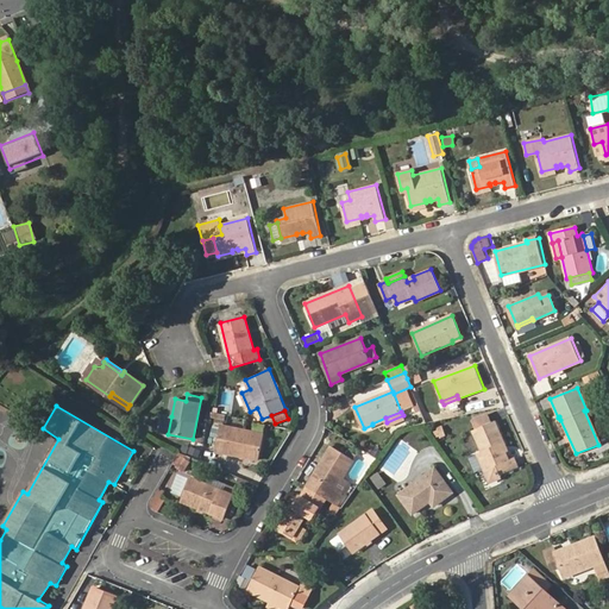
[(168,434),(171,416),(162,414),(158,433),(168,434)]
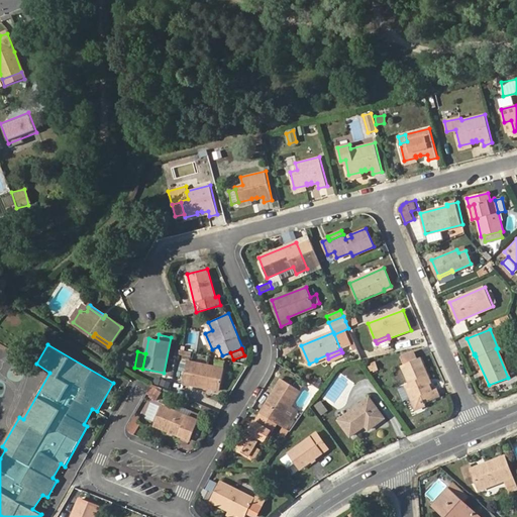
[(426,378),(429,377),(420,356),(403,365),(410,383),(406,385),(415,405),(422,402),(423,404),(424,404),(439,397),(436,389),(432,391),(429,383),(426,378)]
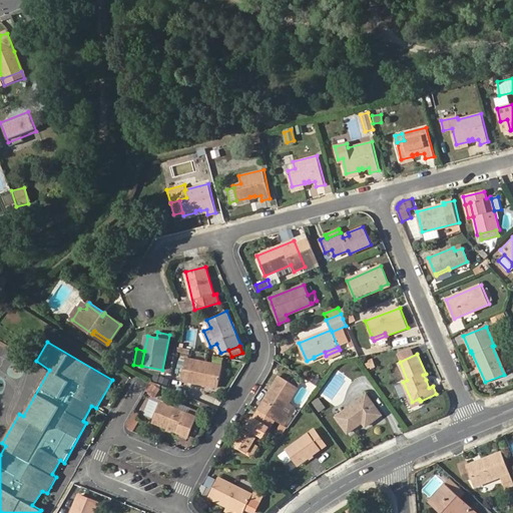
[(185,360),(182,379),(182,380),(218,388),(222,366),(186,358),(185,360)]
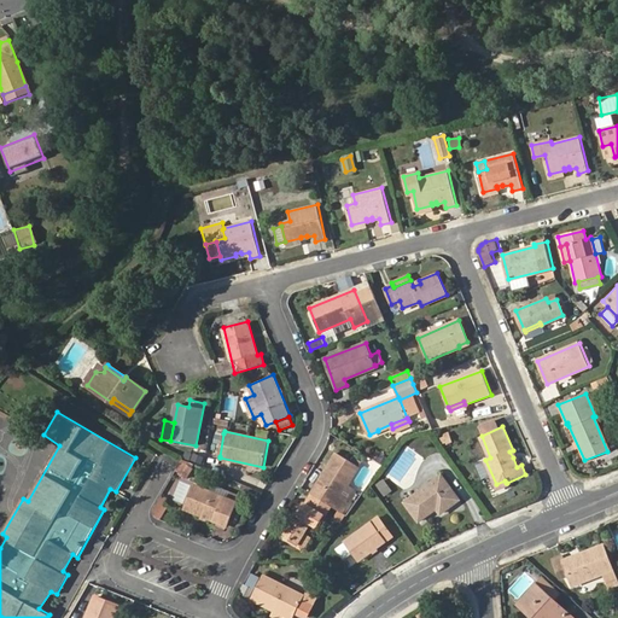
[(213,454),(220,456),(223,433),(216,432),(213,454)]
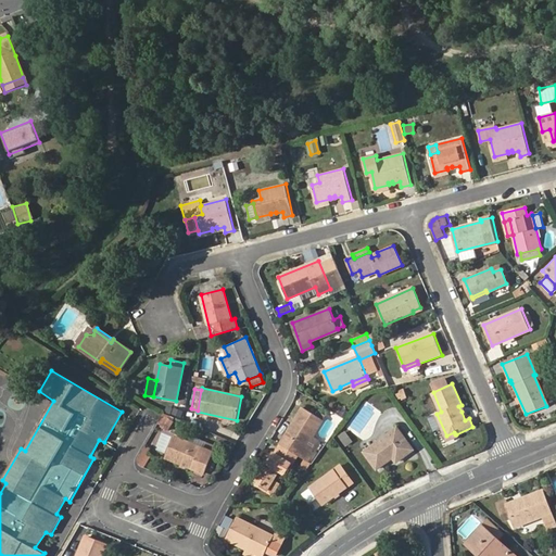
[(394,399),(403,400),(405,391),(396,389),(394,399)]
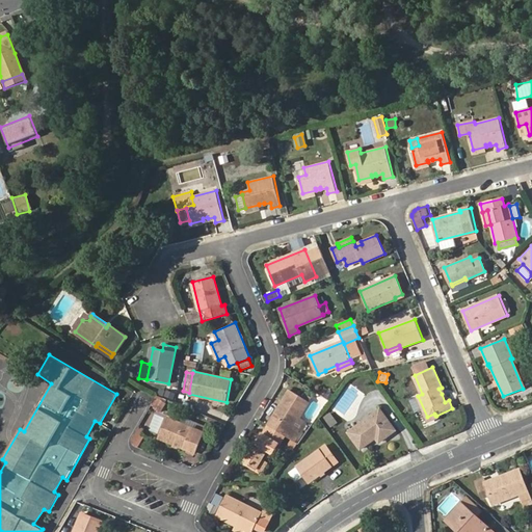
[(298,433),(297,432),(291,428),(292,427),(293,428),(299,418),(309,402),(302,398),(290,390),(273,417),(275,417),(270,425),(270,426),(286,435),(294,441),(298,433)]
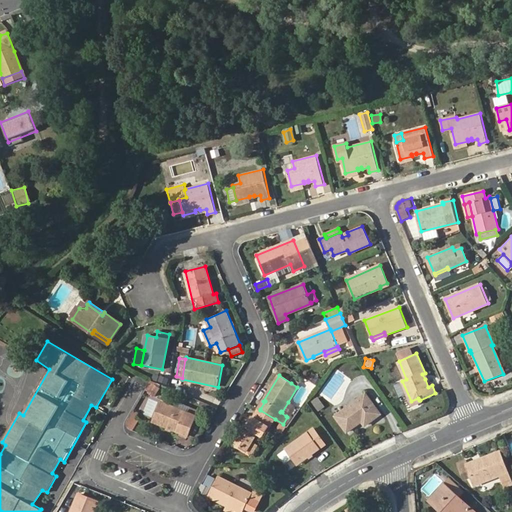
[(150,381),(145,390),(147,391),(147,392),(155,396),(160,387),(150,381)]
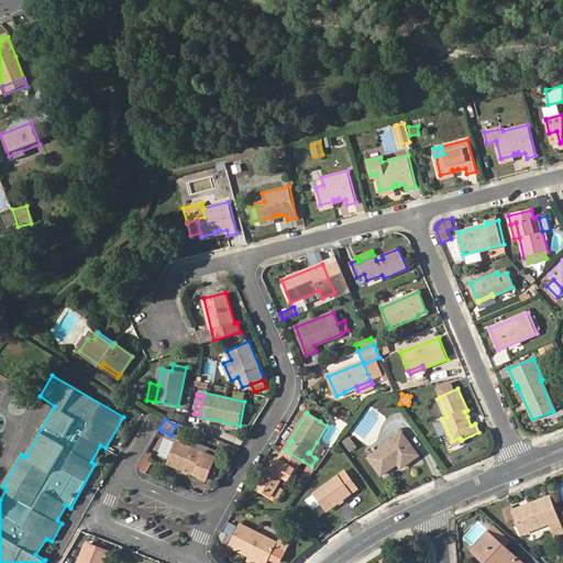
[(404,433),(370,459),(382,475),(398,463),(401,468),(419,455),(404,433)]
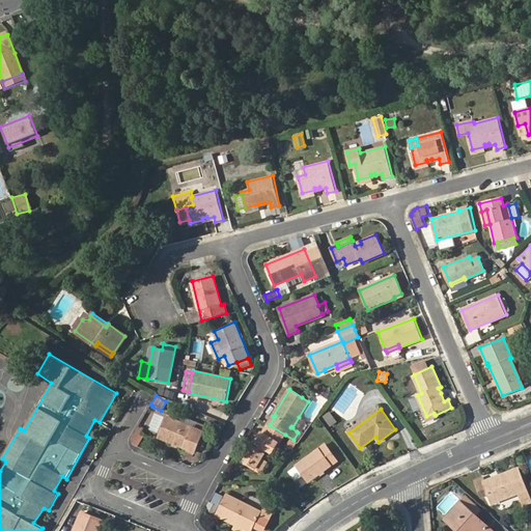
[(221,421),(208,416),(206,420),(220,425),(221,421)]
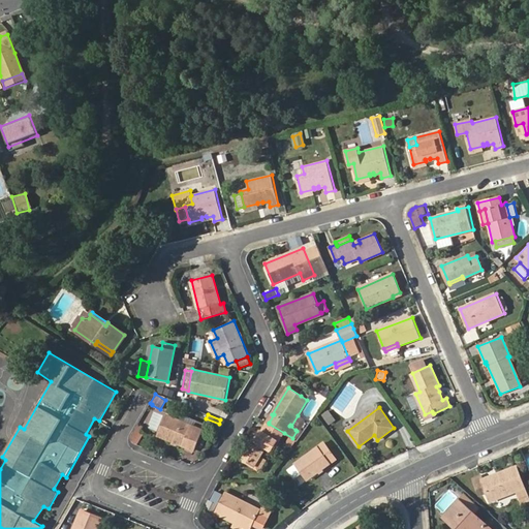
[(197,427),(183,421),(168,415),(160,435),(197,449),(205,430),(197,427)]
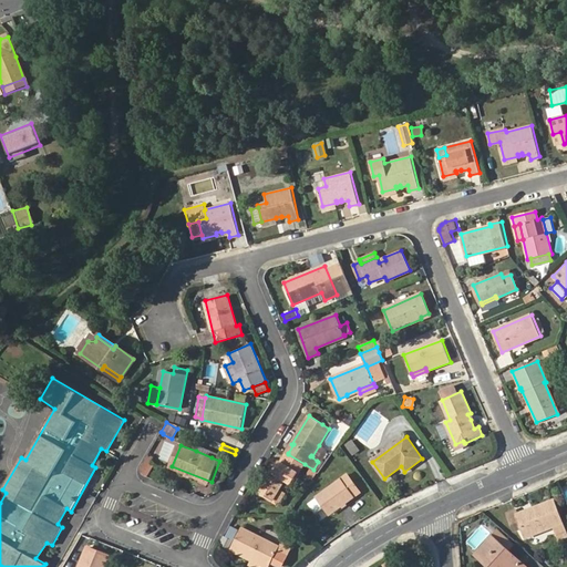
[(317,461),(325,449),(319,445),(312,456),(311,455),(310,456),(317,461)]
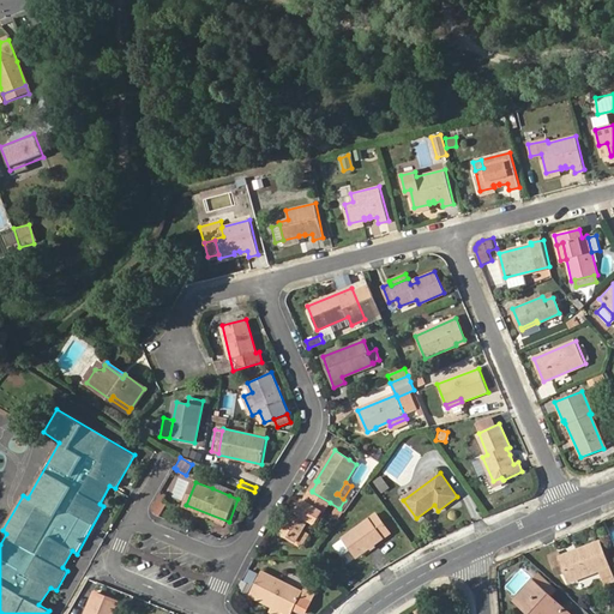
[(215,486),(212,488),(229,495),(230,492),(215,486)]
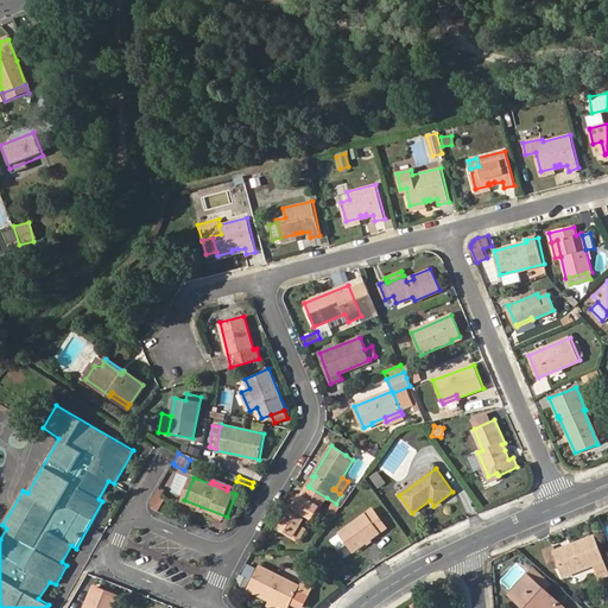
[(169,491),(164,487),(157,500),(156,501),(156,505),(157,508),(158,510),(163,511),(170,499),(165,496),(169,491)]
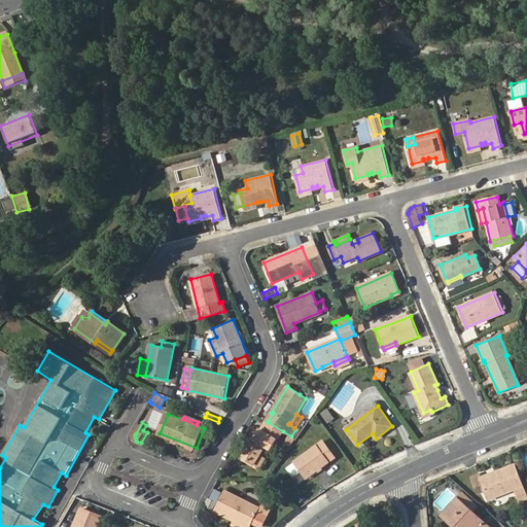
[(283,431),(268,422),(262,430),(260,429),(244,456),(259,466),(266,457),(258,453),(260,451),(264,445),(266,446),(271,448),(276,440),(277,440),(283,431)]
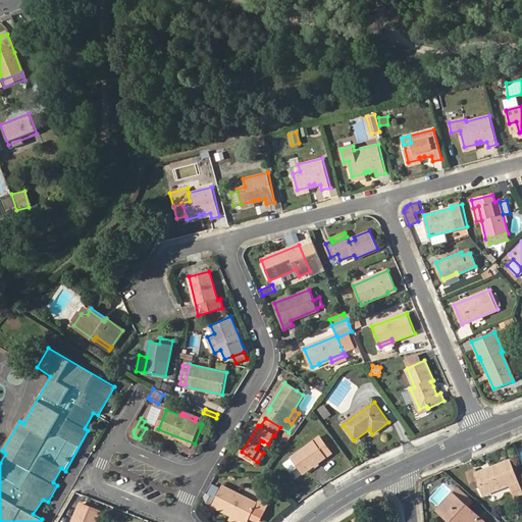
[(278,437),(274,435),(273,435),(268,444),(272,447),(278,437)]
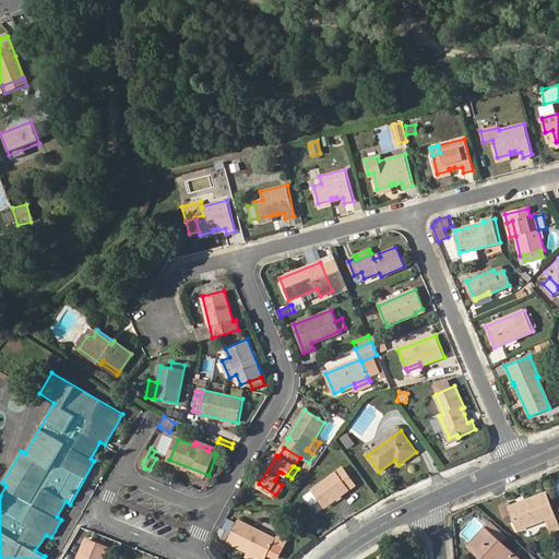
[(342,468),(312,489),(324,507),(355,485),(342,468)]
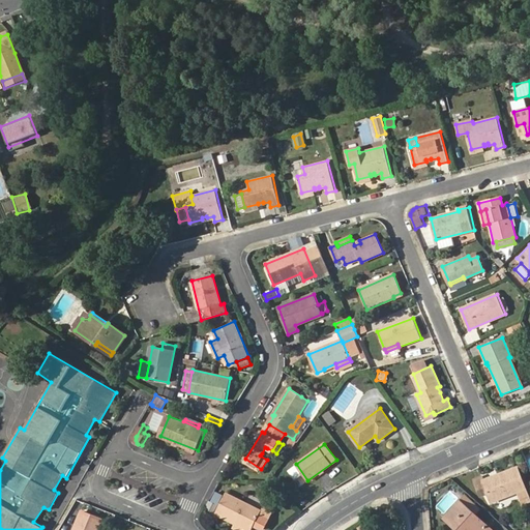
[(259,471),(261,469),(245,459),(243,461),(259,471)]
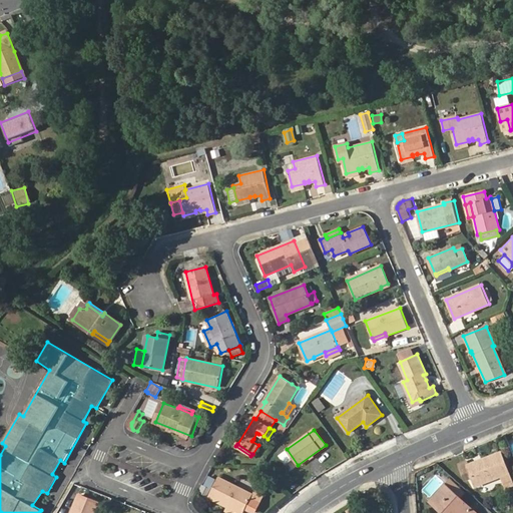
[(277,455),(284,464),(290,460),(283,450),(277,455)]
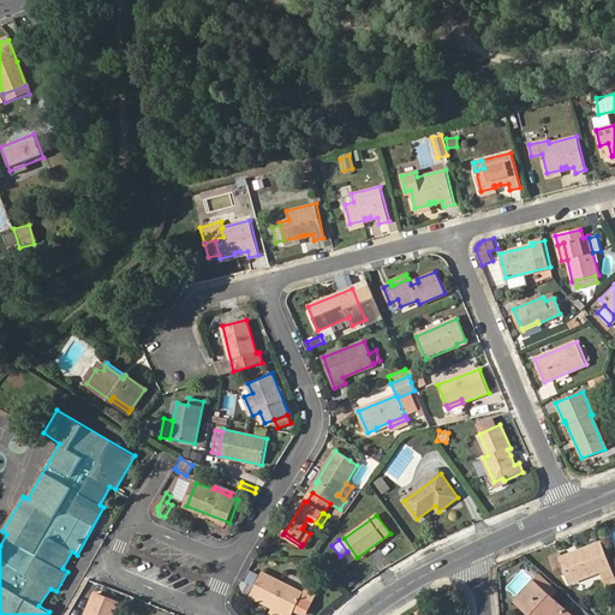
[(604,581),(614,578),(601,541),(562,556),(561,551),(551,555),(556,567),(561,571),(566,568),(571,581),(601,569),(604,581)]
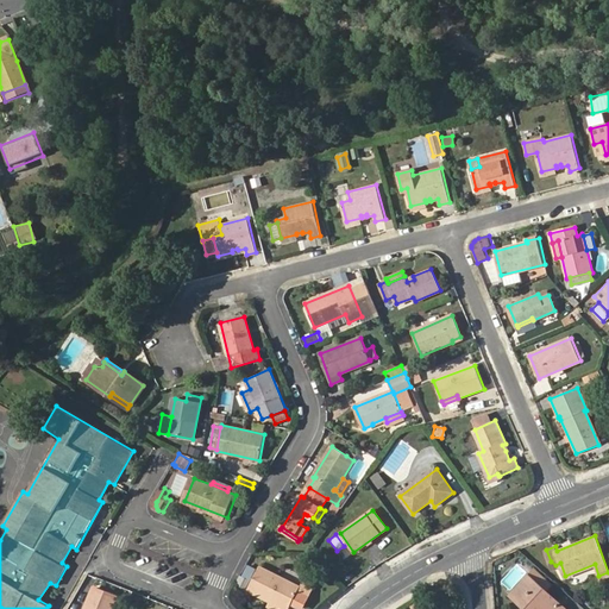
[(261,566),(249,590),(287,608),(289,608),(292,606),(300,588),(300,586),(261,566)]
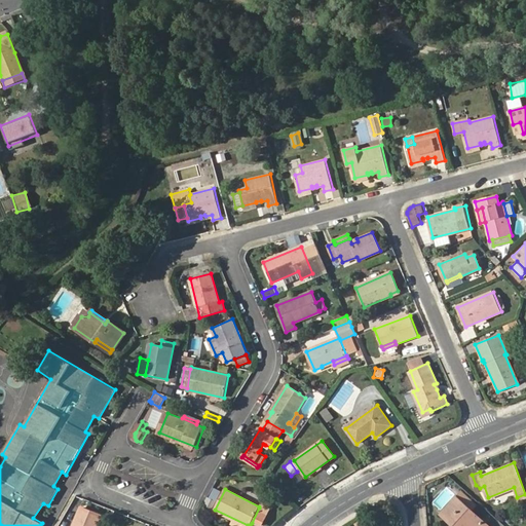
[(457,496),(443,513),(458,525),(487,525),(488,525),(457,496)]
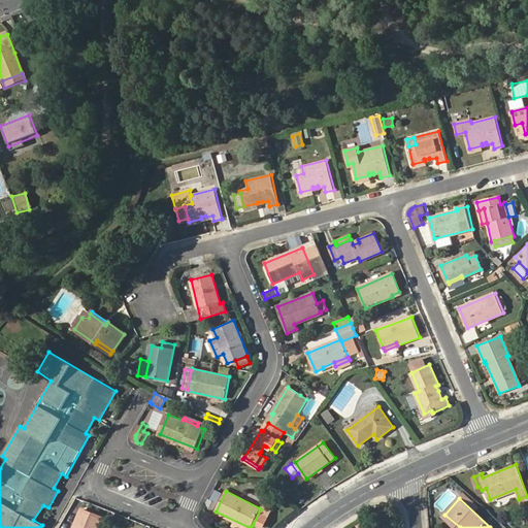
[(263,527),(270,515),(260,509),(253,525),(258,527),(263,527)]
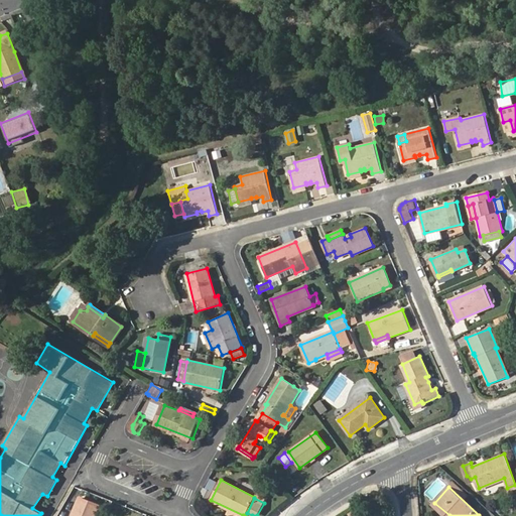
[(96,515),(100,508),(81,499),(73,515),(96,515)]
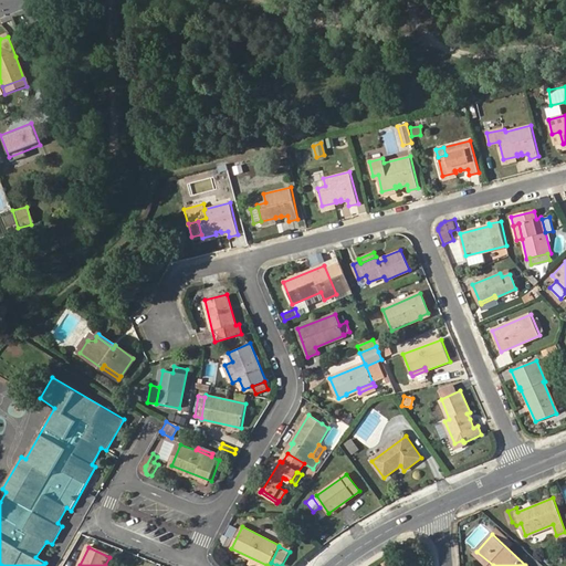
[(493,565),(477,552),(474,554),(486,565),(493,565)]
